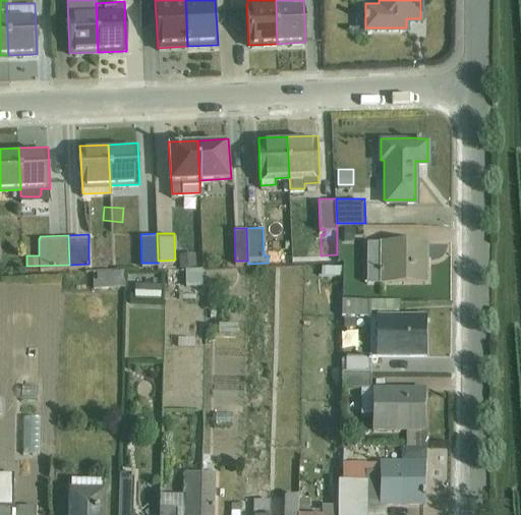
[(429,239),(366,239),(366,280),(430,280),(429,239)]
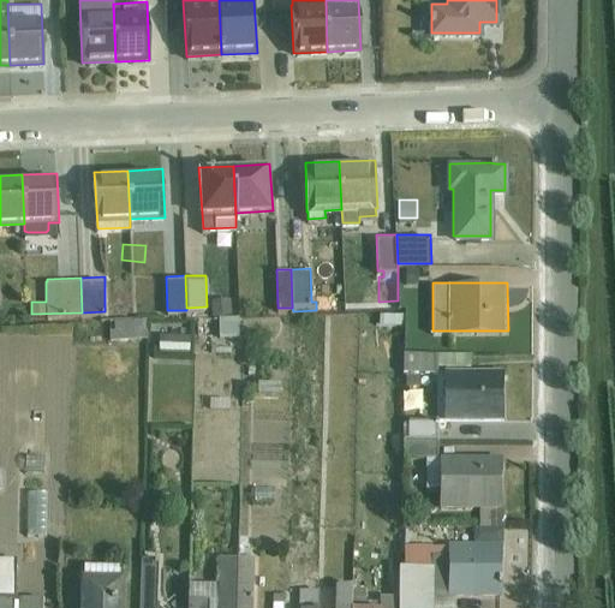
[(231,294),(212,296),(213,313),(232,311),(231,294)]
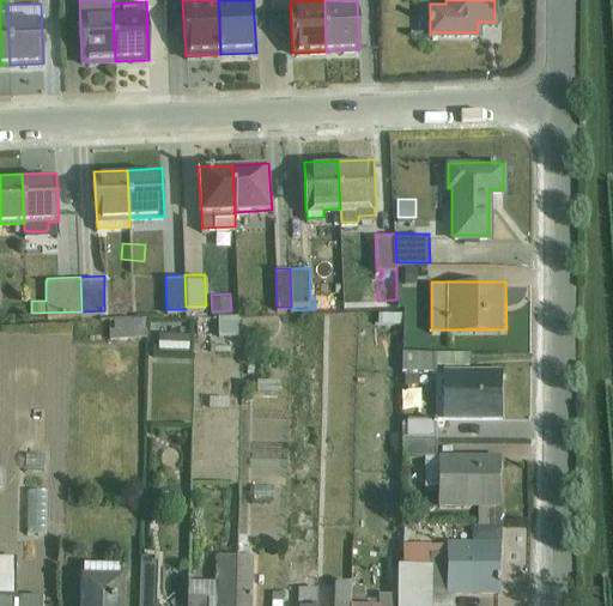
[(390,304),(365,307),(366,319),(392,316),(390,304)]
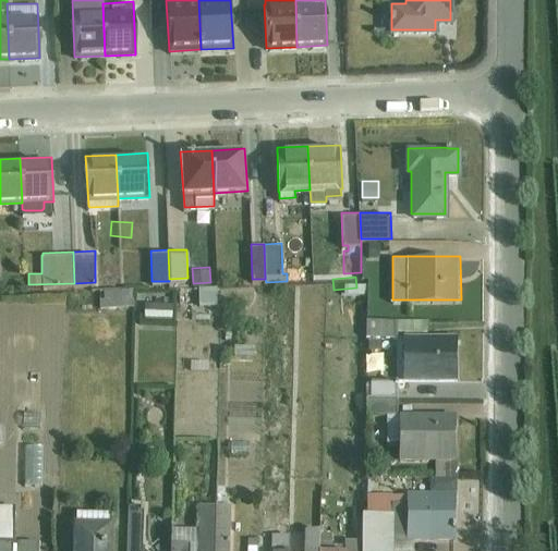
[(217,284),(199,284),(199,304),(218,303),(217,284)]
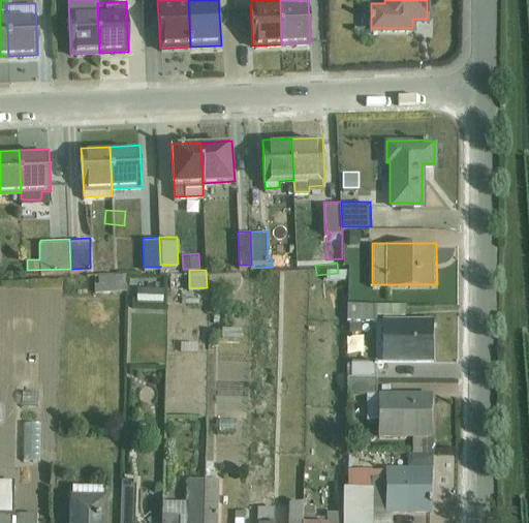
[(127,273),(94,274),(95,289),(127,287),(127,273)]
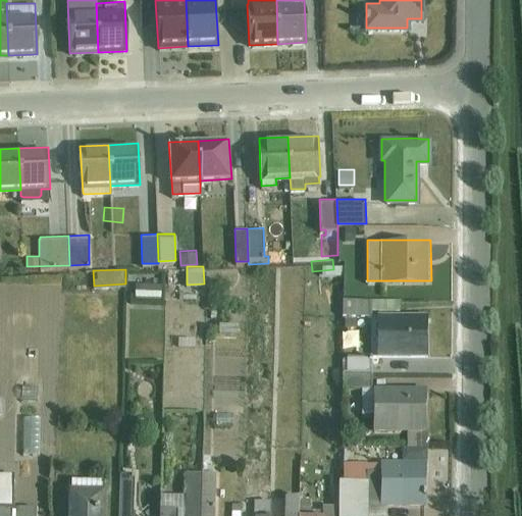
[(136,281),(135,296),(161,297),(162,281),(136,281)]
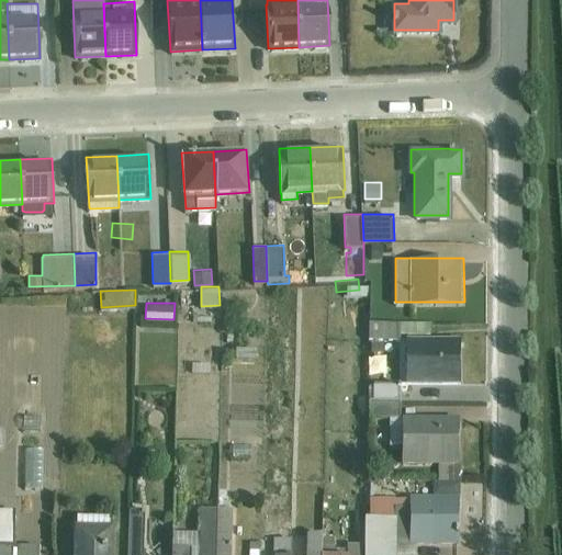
[(369,319),(369,336),(401,336),(400,330),(431,330),(431,319),(369,319)]
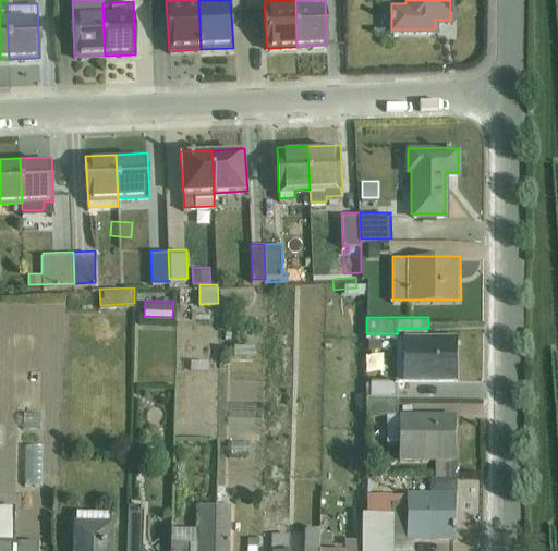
[(459,333),(403,332),(402,379),(459,379),(459,333)]
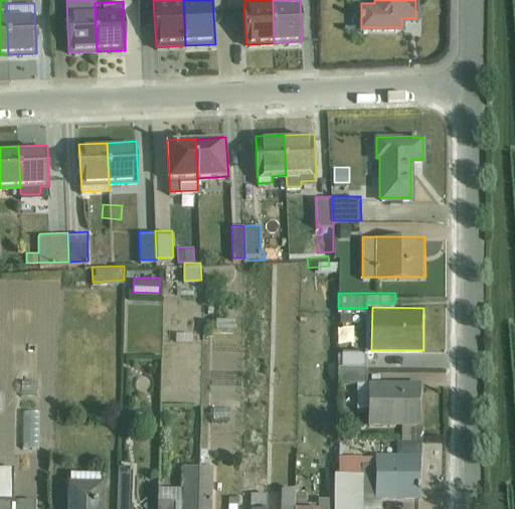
[(235,317),(216,317),(215,326),(235,327),(235,317)]
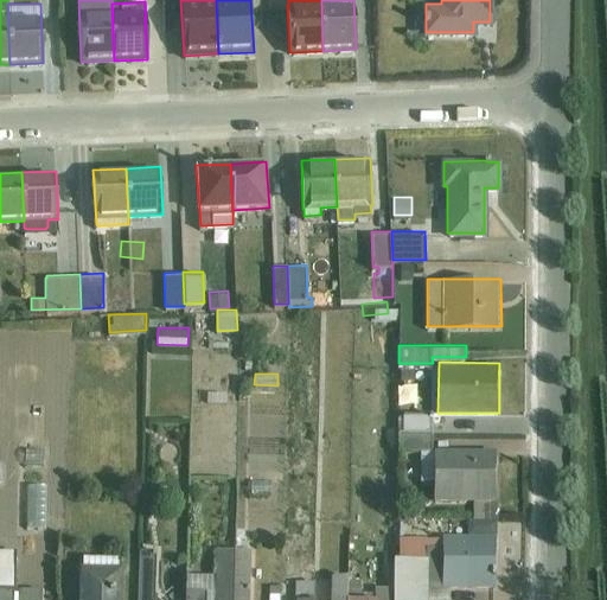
[(398,429),(432,429),(432,412),(403,412),(403,414),(398,414),(398,429)]
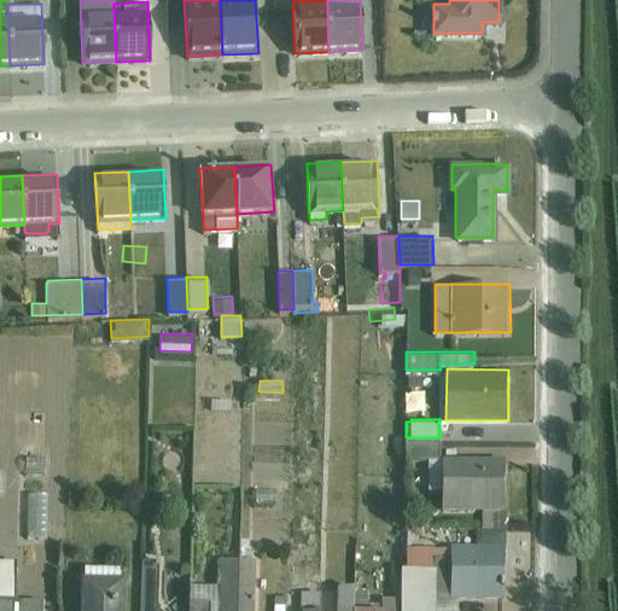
[(439,437),(406,437),(406,458),(429,458),(429,488),(442,488),(442,508),(494,508),(494,512),(493,525),(505,525),(507,457),(439,457),(439,437)]
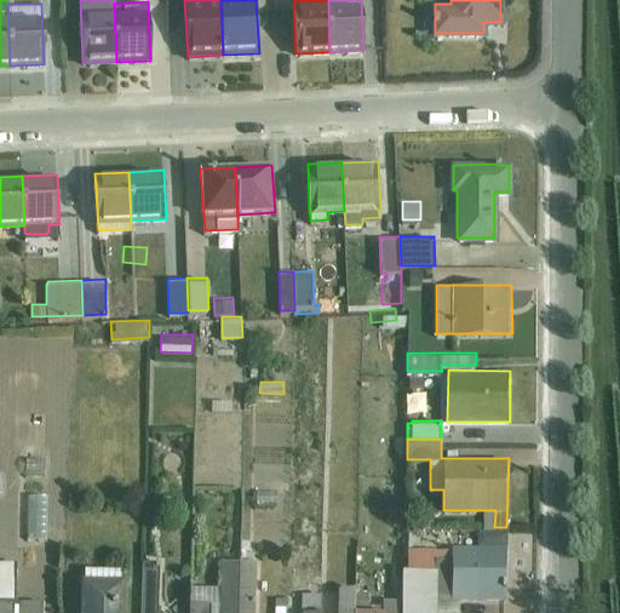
[(28,456),(27,470),(45,470),(45,454),(28,456)]
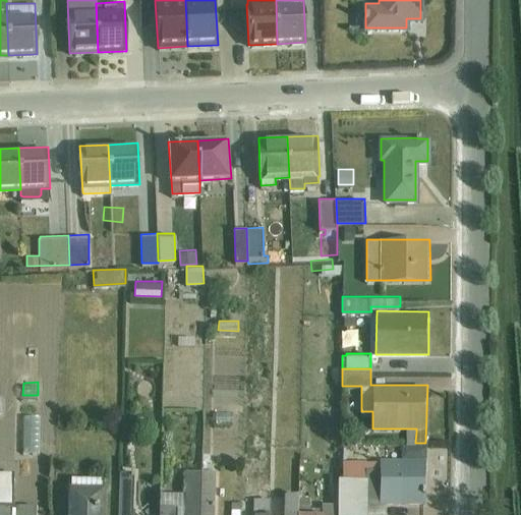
[(12,446),(29,446),(29,407),(11,408),(12,446)]
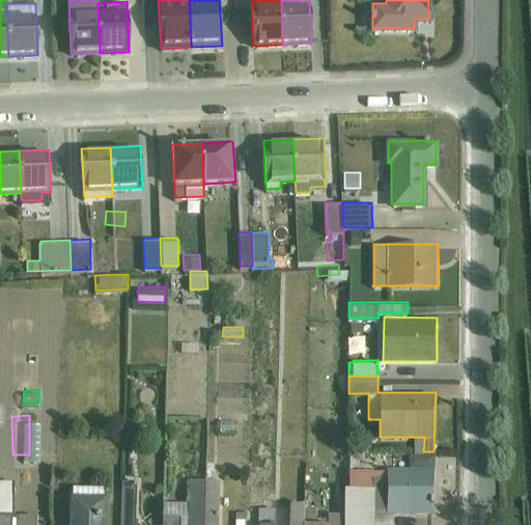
[(221,418),(220,430),(238,430),(238,418),(221,418)]
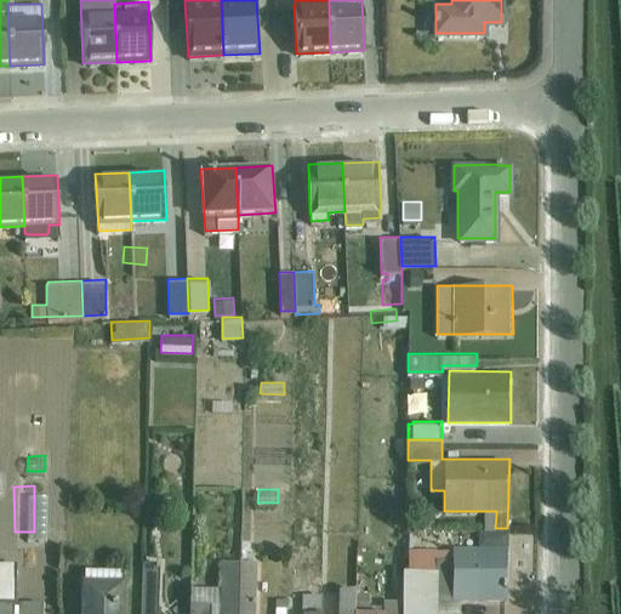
[(495,528),(496,515),(484,515),(484,527),(495,528)]
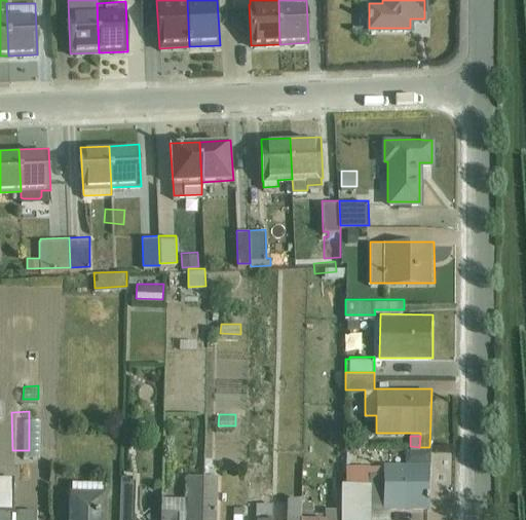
[(387,446),(387,458),(405,459),(406,447),(387,446)]
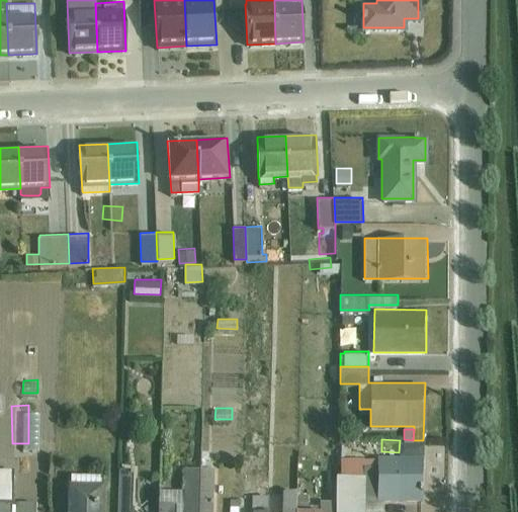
[(334,500),(334,511),(364,511),(364,510),(365,499),(381,499),(424,499),(425,455),(376,454),(376,456),(340,456),(340,475),(334,475),(334,500)]
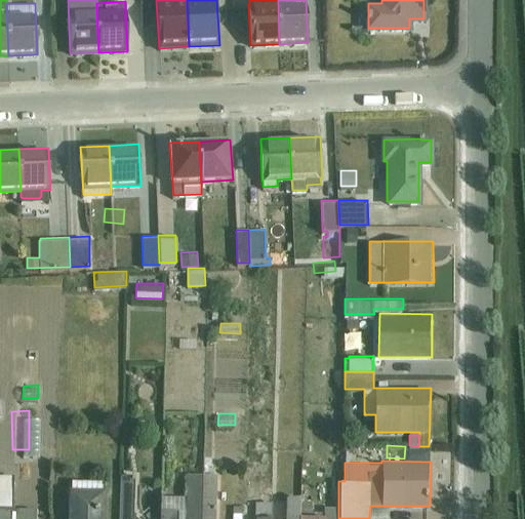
[(121,473),(119,518),(133,518),(135,473),(121,473)]
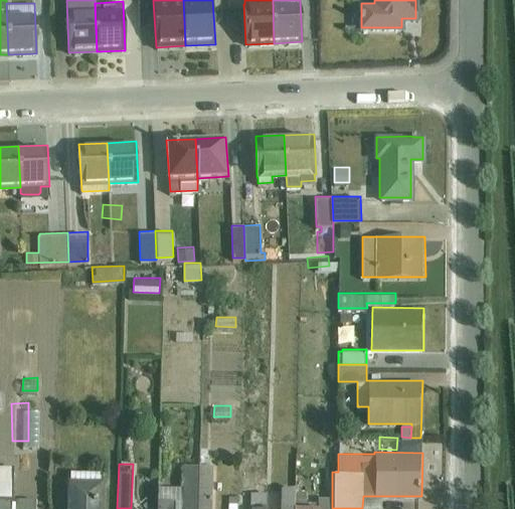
[(157,508),(197,508),(199,465),(184,464),(183,486),(158,485),(157,508)]
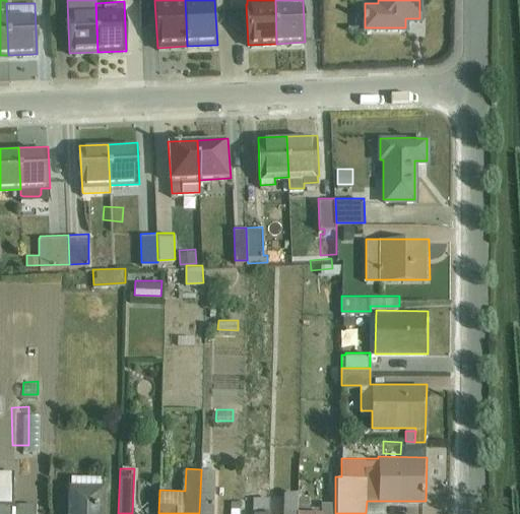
[(201,469),(199,513),(213,513),(215,468),(201,469)]
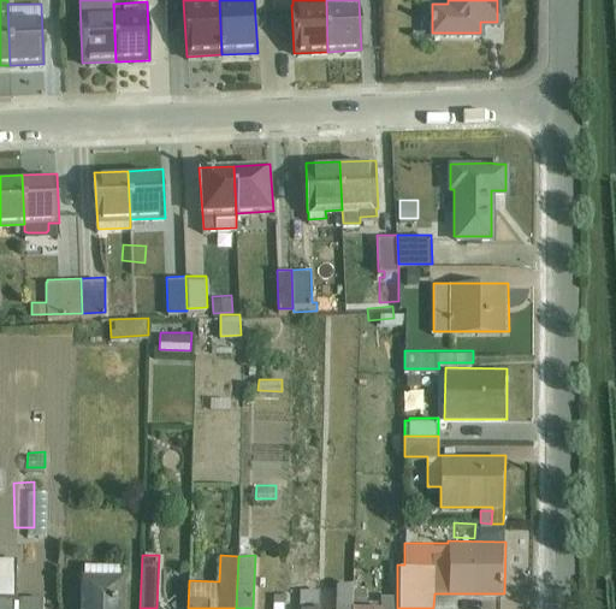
[(0,608),(41,608),(42,596),(16,595),(17,557),(0,556),(0,608)]
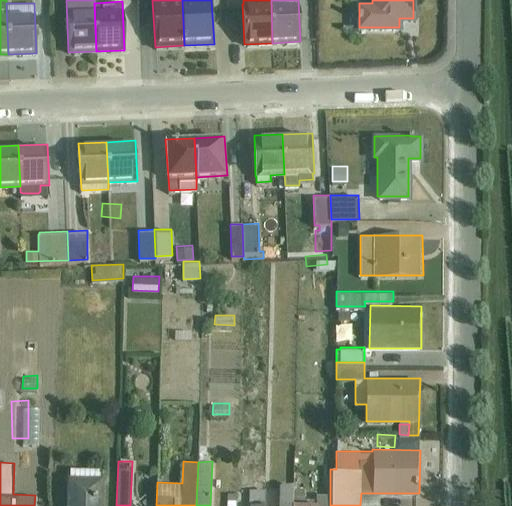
[(68,475),(66,505),(103,505),(104,477),(101,477),(102,469),(70,468),(70,476),(68,475)]
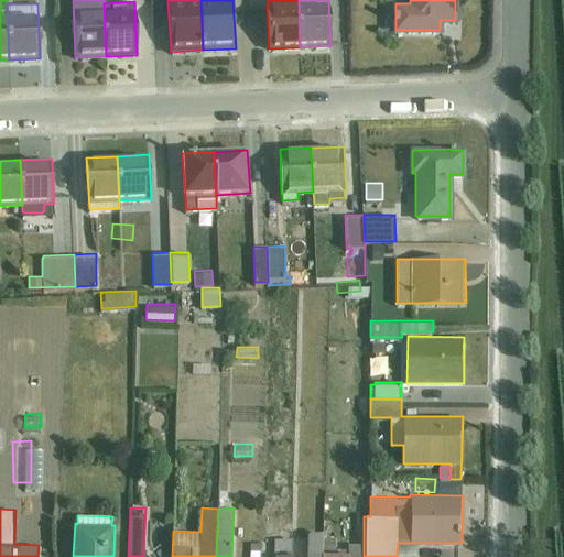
[(291,556),(292,525),(279,524),(279,536),(274,536),(273,556),(291,556)]
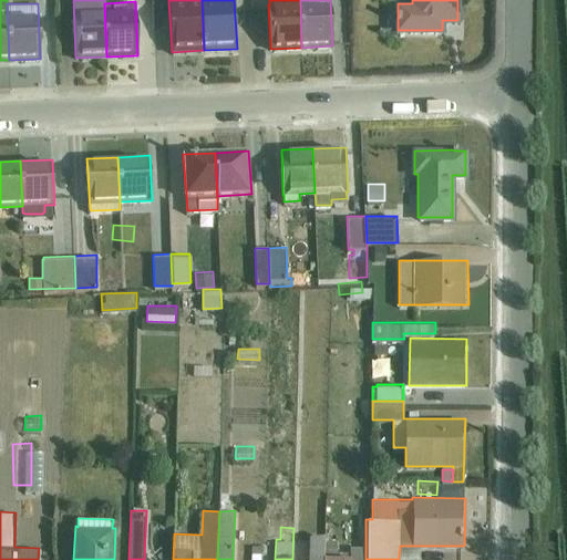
[(323,559),(325,532),(325,527),(316,527),(316,536),(309,536),(308,559),(323,559)]
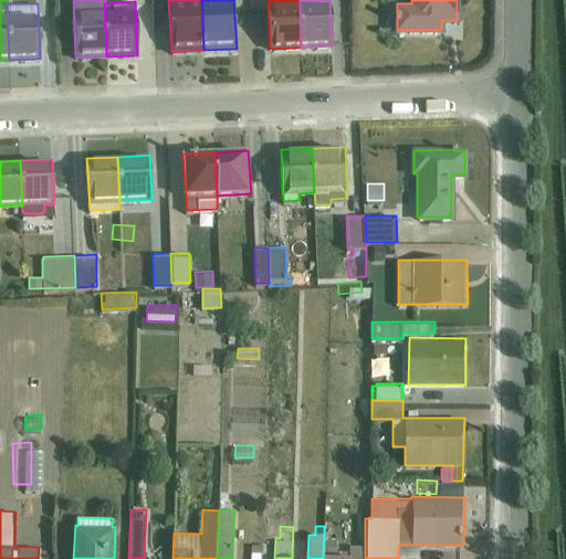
[(324,531),(323,558),(365,558),(365,546),(349,545),(350,549),(337,548),(337,538),(329,537),(328,531),(324,531)]
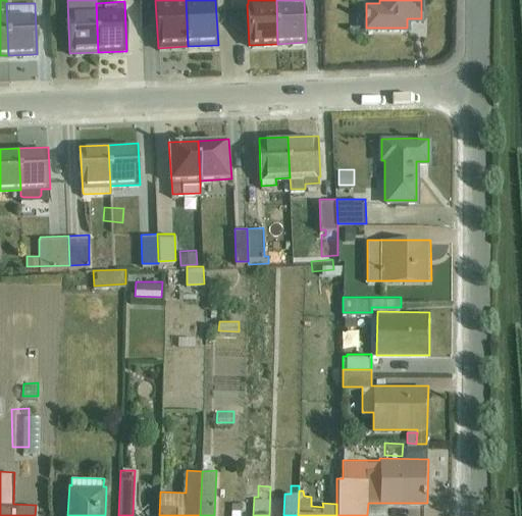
[(232,501),(231,515),(241,515),(242,501),(232,501)]
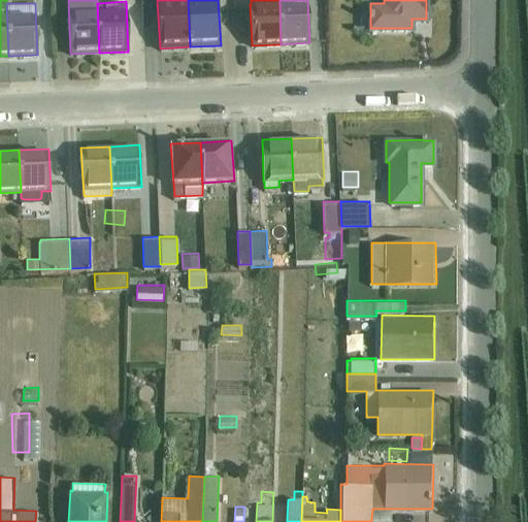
[(372,509),(371,520),(389,519),(389,509),(372,509)]
